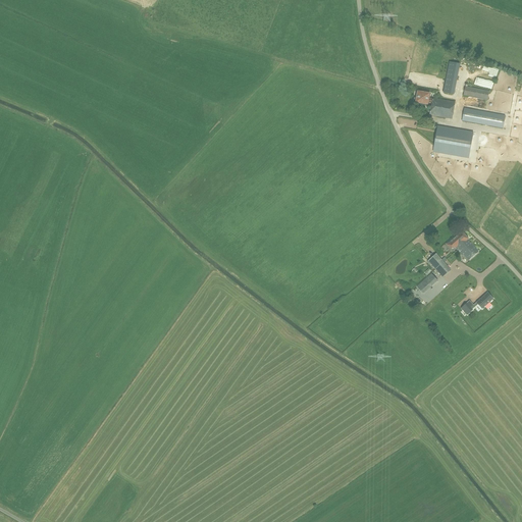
[(459,64),(450,62),(444,93),(454,95),(459,64)]
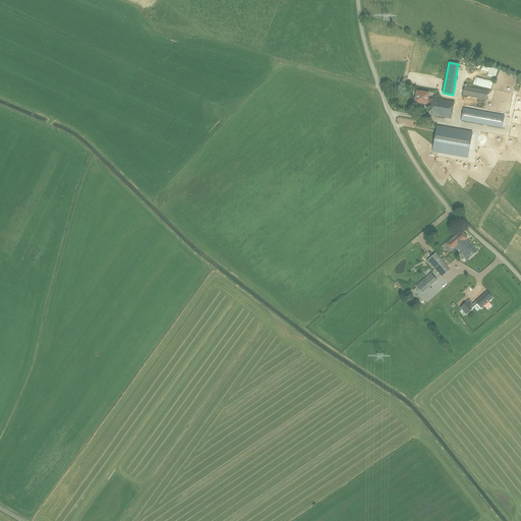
[(488,91),(464,87),(463,95),(486,100),(488,91)]
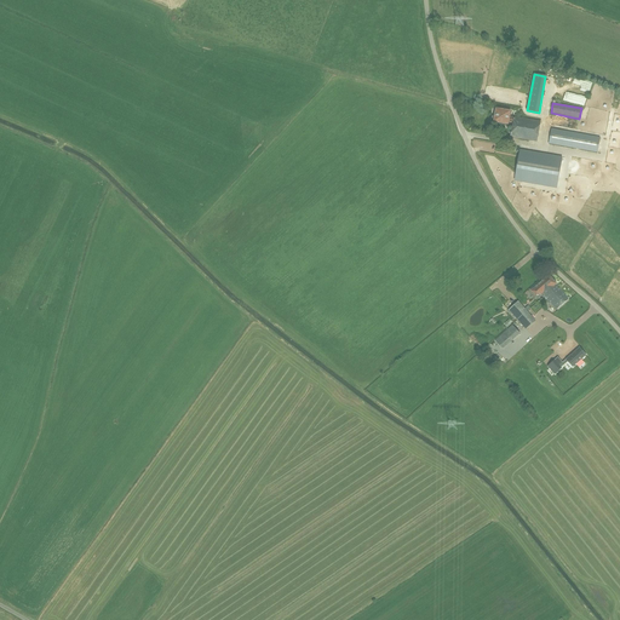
[(511,137),(538,142),(540,121),(515,116),(515,118),(510,116),(511,112),(497,109),(495,116),(492,116),(492,121),(494,121),(494,122),(509,125),(509,122),(514,122),(511,137)]
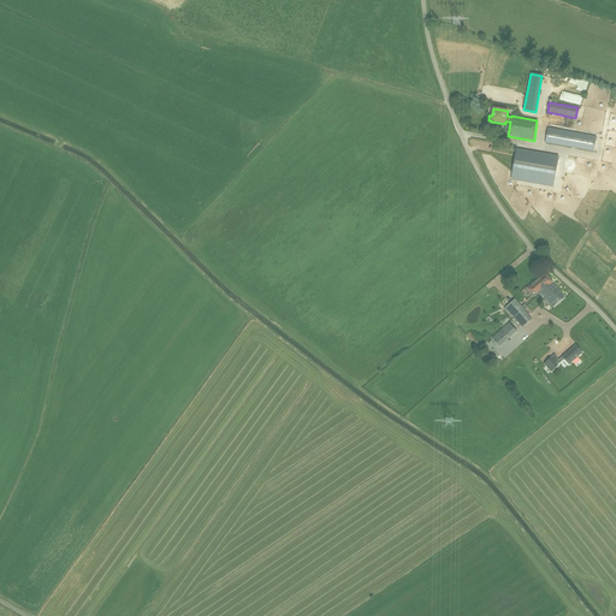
[(597,137),(549,128),(545,143),(593,152),(597,137)]
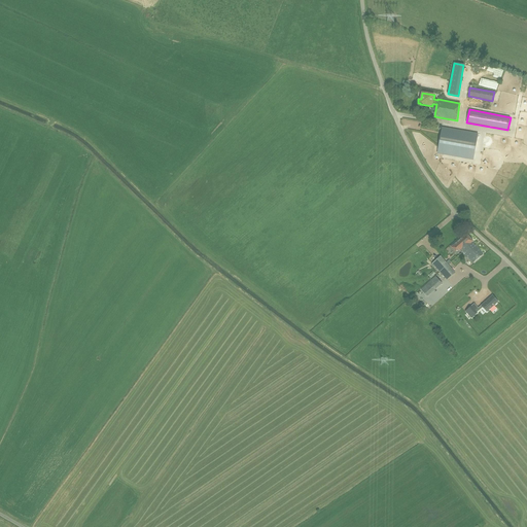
[(473,160),(478,134),(443,128),(437,153),(473,160)]
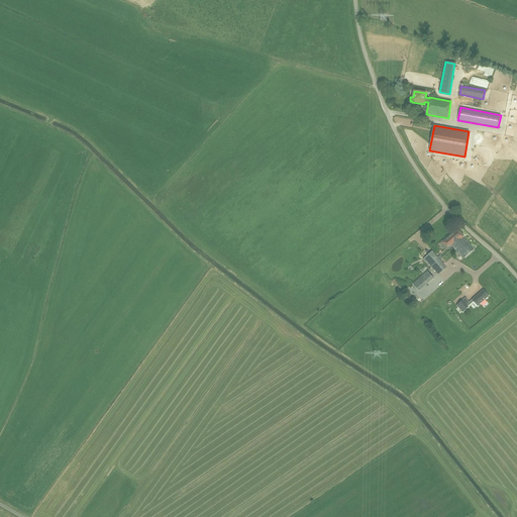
[(457,229),(443,242),(446,246),(449,244),(450,245),(451,244),(460,254),(461,255),(463,259),(474,249),(463,237),(464,236),(457,229)]
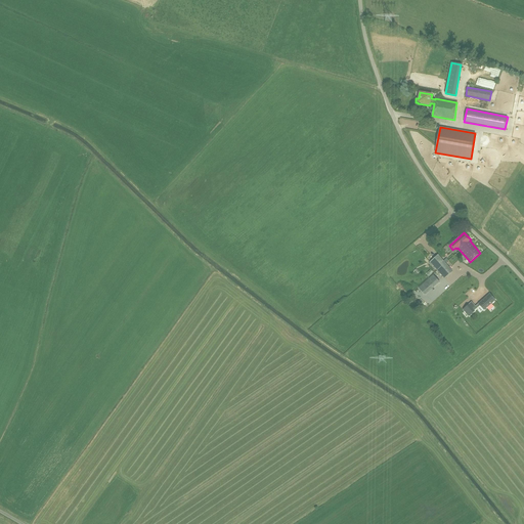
[(435,258),(430,262),(437,270),(444,263),(440,259),(437,261),(435,258)]
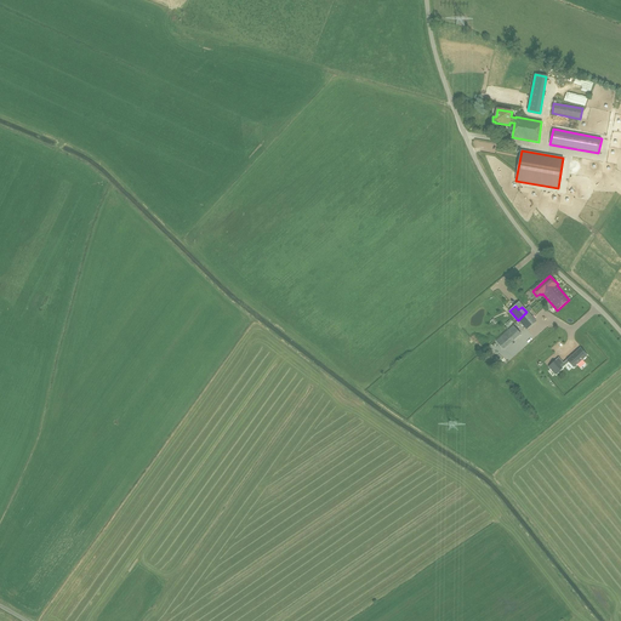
[(527,312),(518,320),(525,329),(535,322),(527,312)]
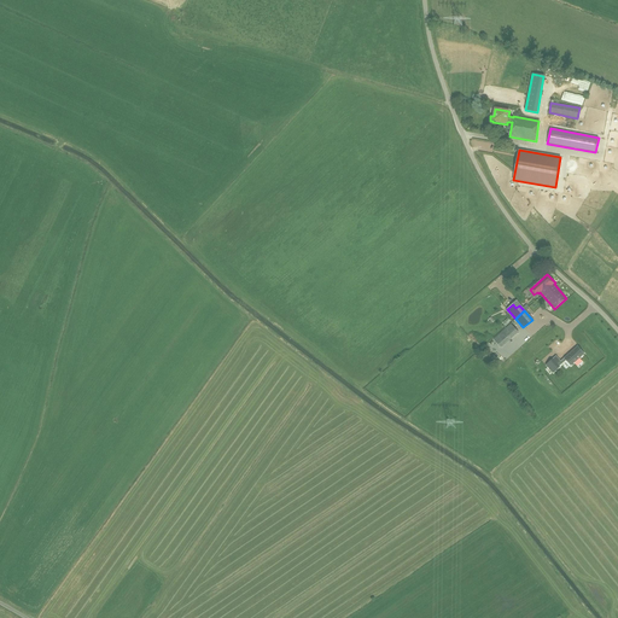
[(512,325),(505,331),(511,338),(518,332),(512,325)]
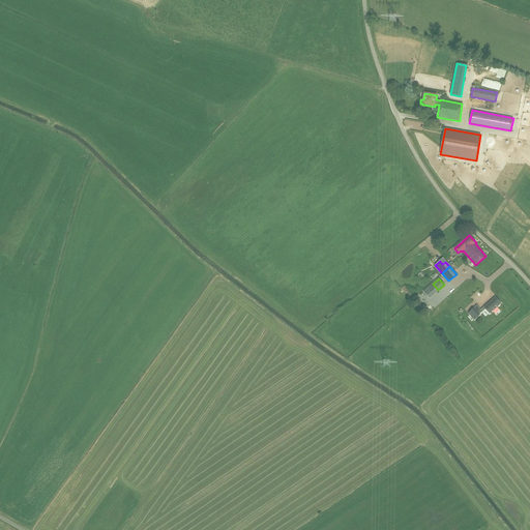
[(438,290),(433,284),(423,292),(429,298),(438,290)]
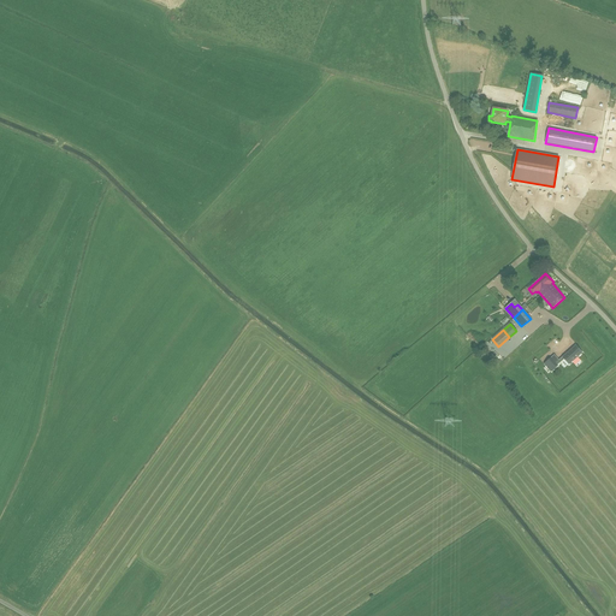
[(575,345),(562,357),(560,360),(555,363),(551,357),(544,363),(551,372),(557,366),(564,360),(569,365),(582,353),(575,345)]
